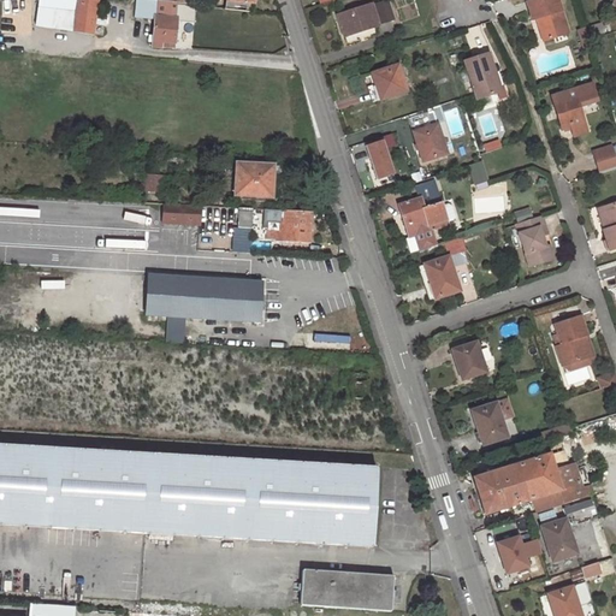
[(72,31),(76,0),(37,0),(35,28),(72,31)]
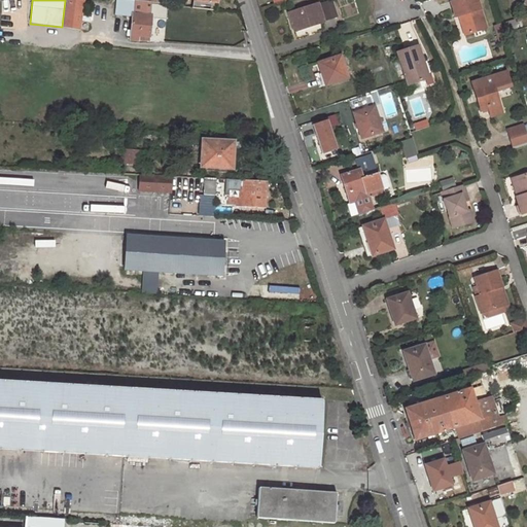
[(67,0),(64,28),(81,30),(84,0),(67,0)]
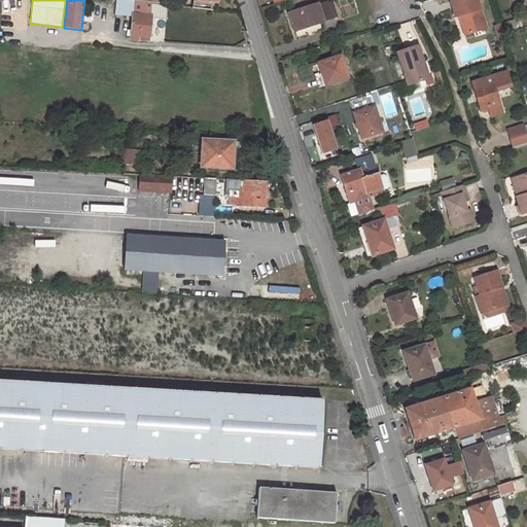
[(132,16),(134,1),(127,0),(116,0),(115,15),(132,16)]
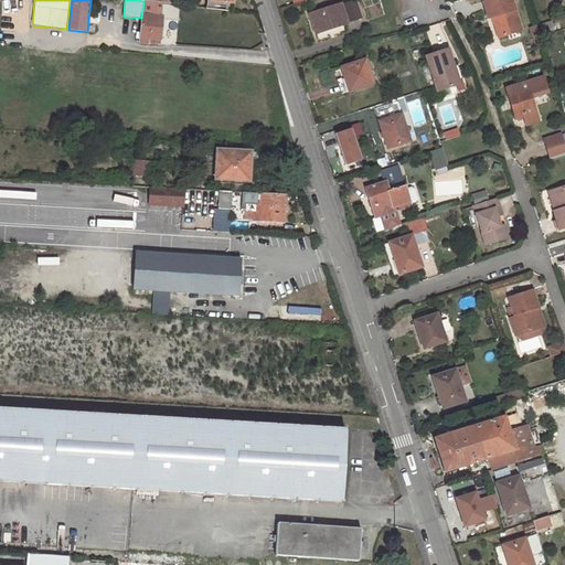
[(230,11),(231,0),(208,0),(206,9),(230,11)]
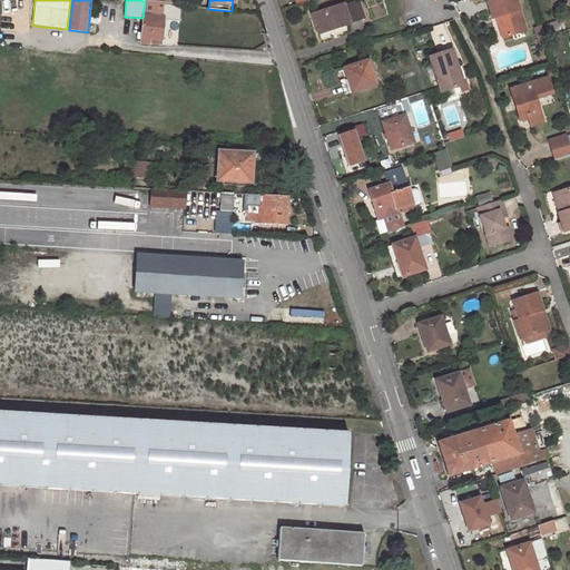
[(361,5),(359,0),(356,0),(344,5),(344,3),(313,15),(318,33),(359,21),(355,7),(361,5)]
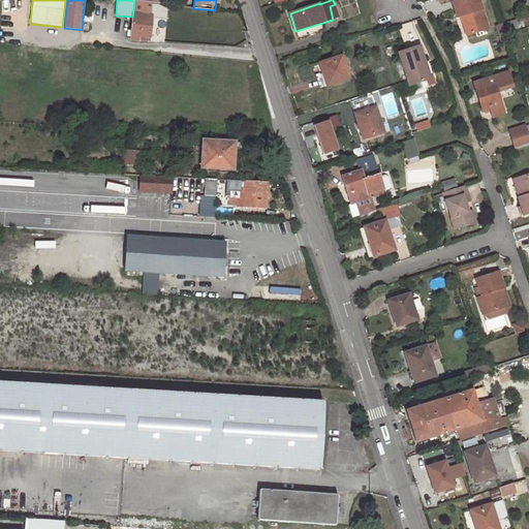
[(467,13),(473,32),(488,28),(479,0),(456,0),(453,1),(457,17),(461,16),(467,13)]
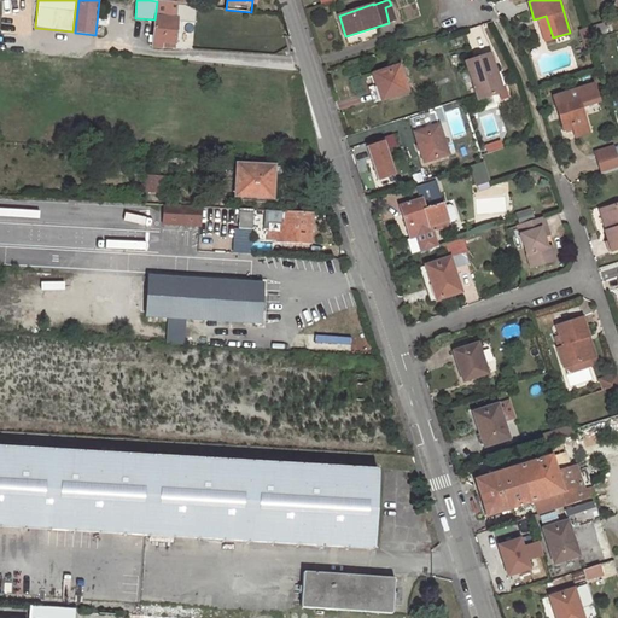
[(173,60),(179,4),(170,3),(157,1),(155,19),(151,58),(173,60)]
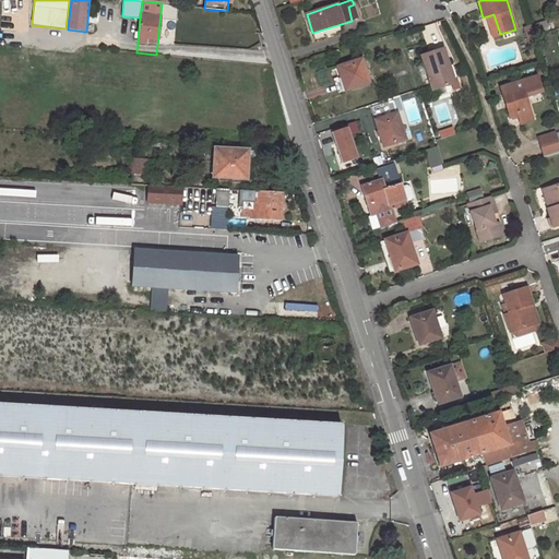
[(494,36),(500,34),(494,14),(487,16),(494,36)]
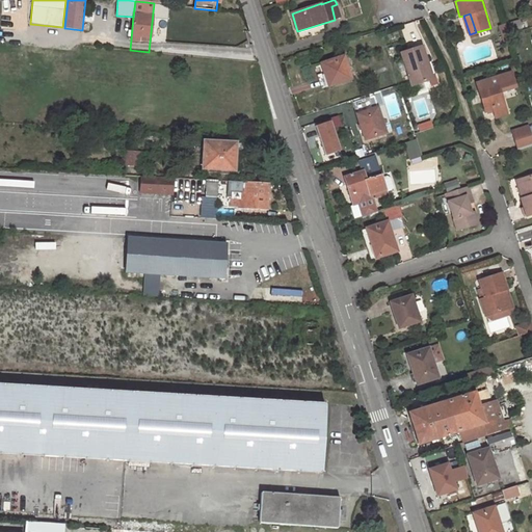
[(523,28),(521,20),(508,24),(510,31),(523,28)]
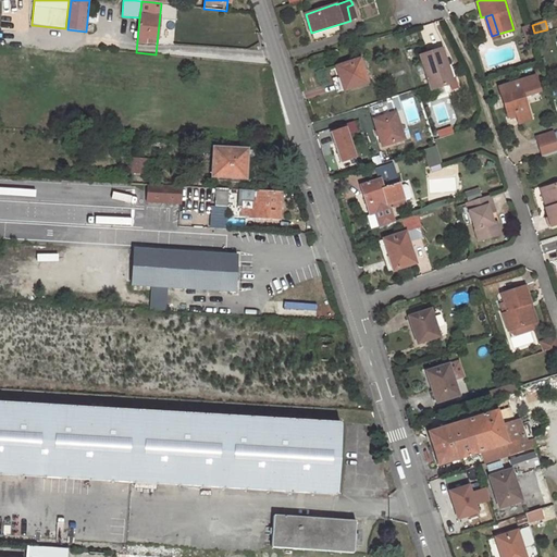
[(450,77),(447,65),(442,48),(420,56),(422,61),(430,84),(431,89),(453,83),(450,77)]
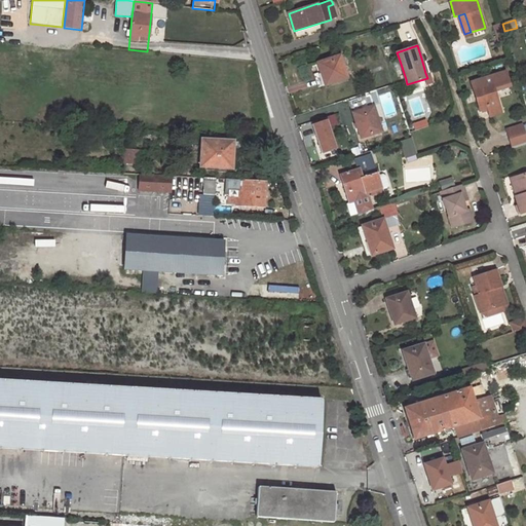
[(346,77),(339,55),(318,63),(321,72),(317,73),(322,85),(346,77)]
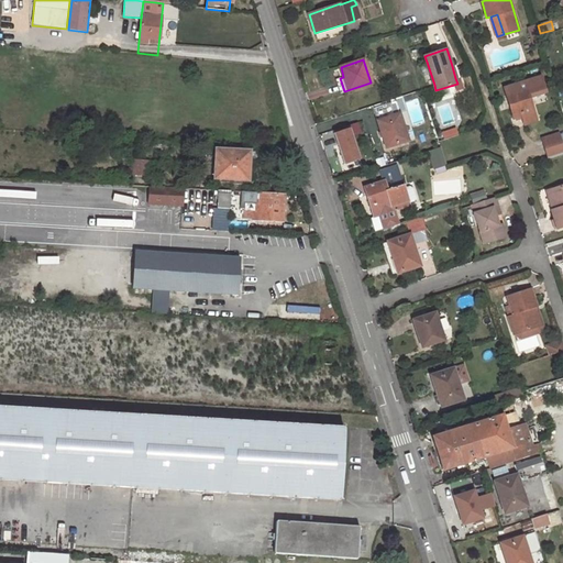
[(434,85),(427,62),(420,63),(428,86),(434,85)]
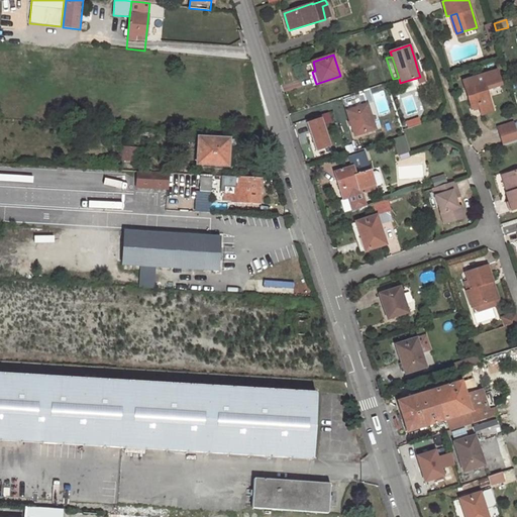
[(421,59),(415,61),(418,72),(424,70),(421,59)]
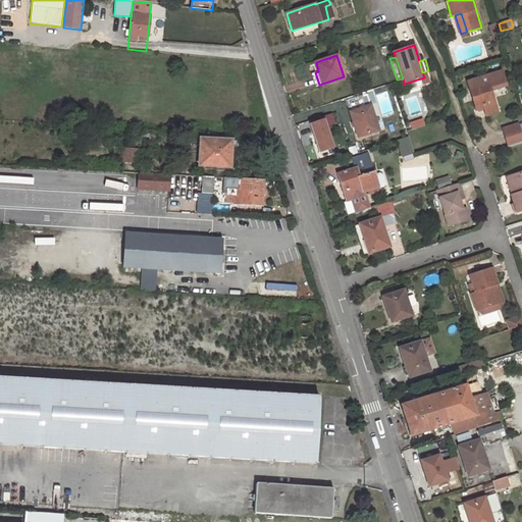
[(492,83),(490,74),(470,82),(472,89),(470,89),(476,109),(483,107),(486,115),(498,111),(488,84),(492,83)]
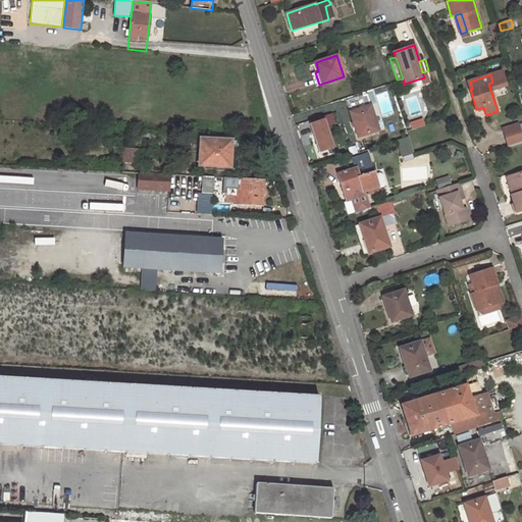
[(351,113),(371,107),(367,94),(347,101),(351,113)]
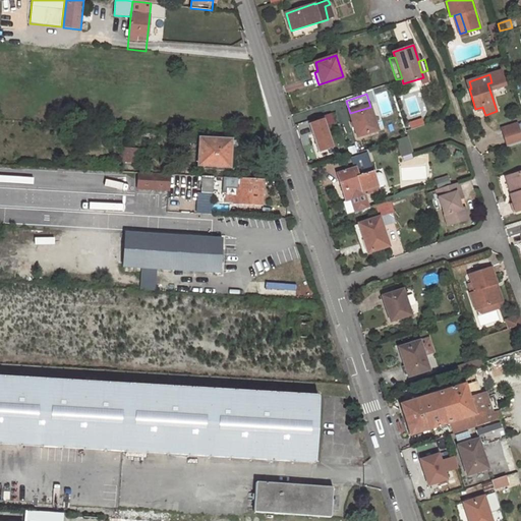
[(378,130),(370,107),(350,113),(357,136),(378,130)]
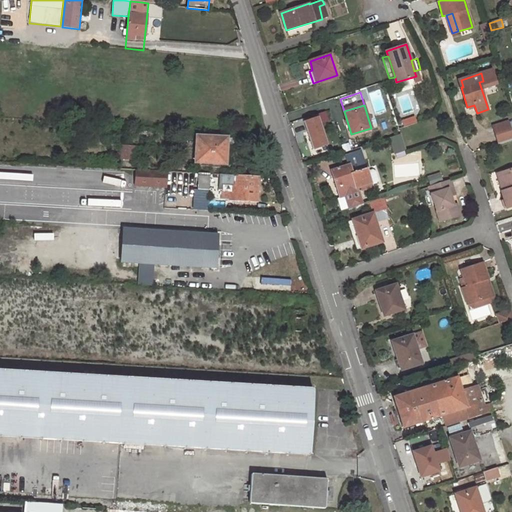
[(318,117),(305,122),(313,148),(326,144),(318,117)]
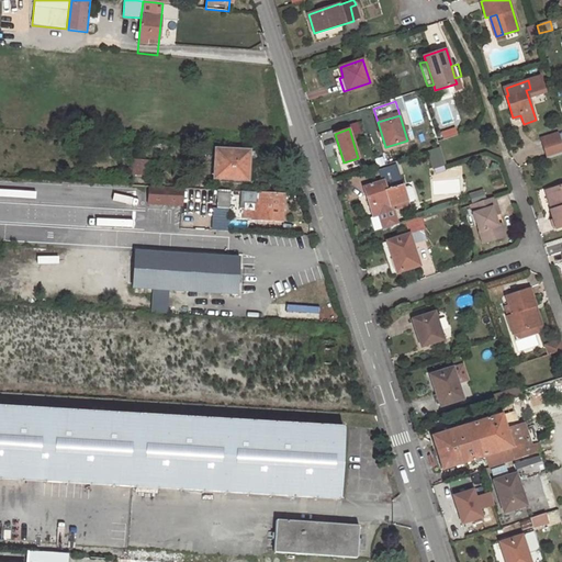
[(542,148),(559,143),(555,133),(539,138),(542,148)]
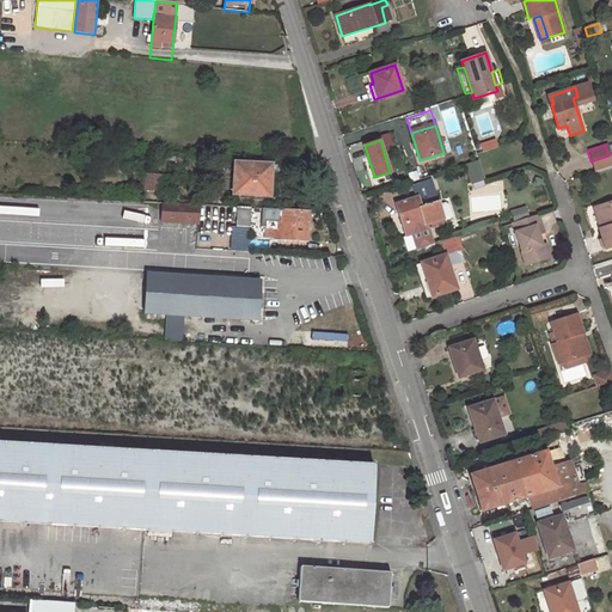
[(611,165),(609,155),(591,161),(593,170),(611,165)]
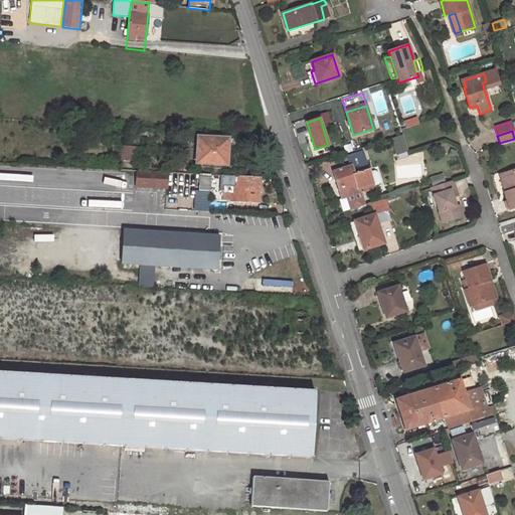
[(349,138),(352,148),(362,145),(359,135),(349,138)]
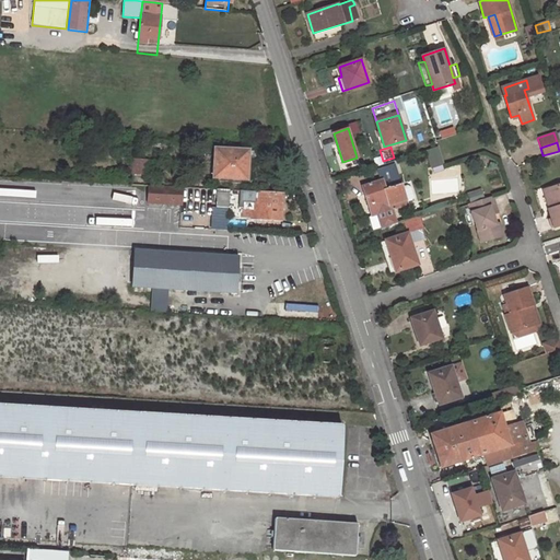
[(243,178),(245,151),(217,150),(216,177),(243,178)]
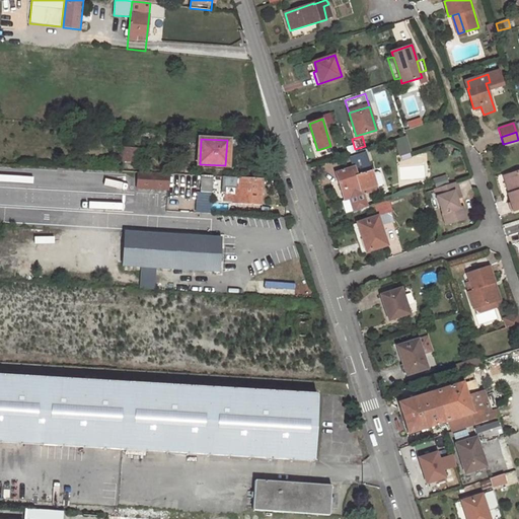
[(396,144),(397,148),(399,153),(409,151),(405,142),(396,144)]
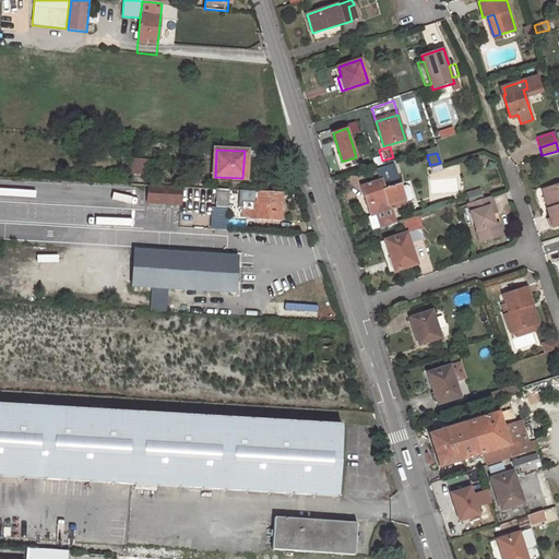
[(147,158),(132,158),(131,171),(147,173),(147,158)]
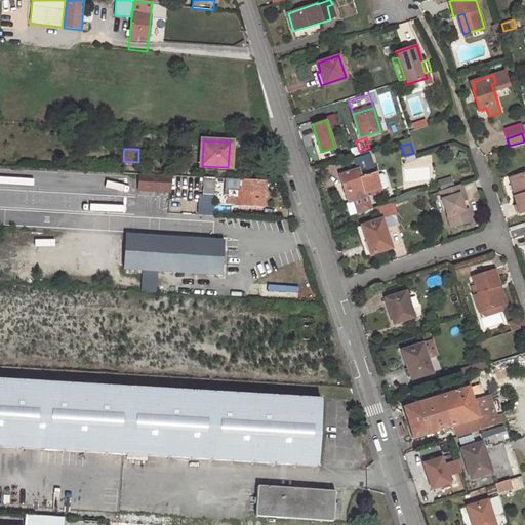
[(380,189),(376,173),(370,155),(354,160),(356,166),(353,167),(354,171),(340,175),(350,201),(355,199),(359,212),(377,206),(373,193),(380,190),(380,189)]
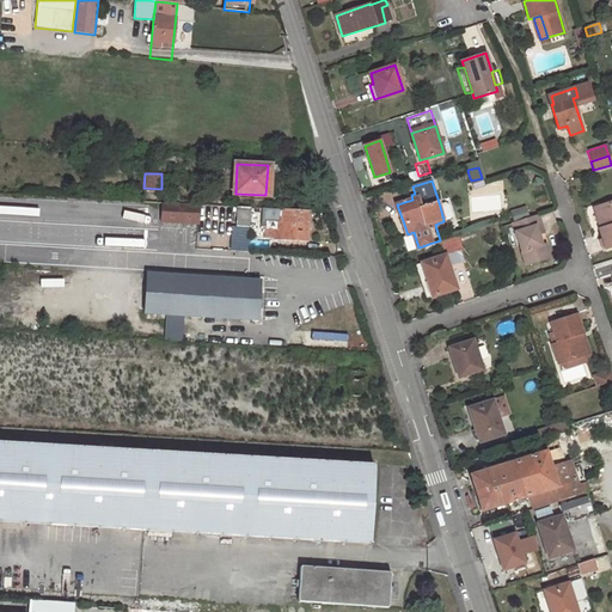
[(445,201),(439,202),(444,220),(450,218),(452,212),(448,204),(445,201)]
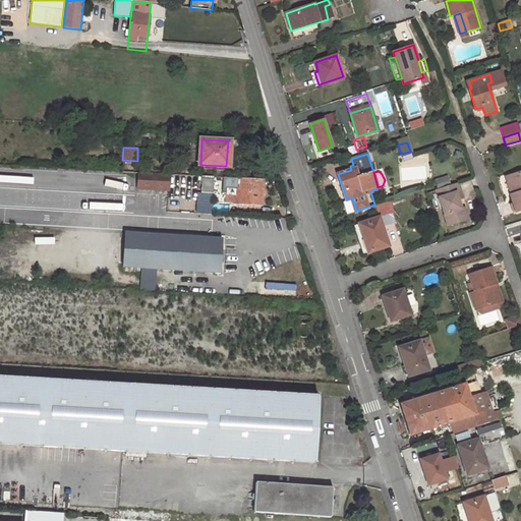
[(520,171),(509,175),(514,193),(510,194),(516,212),(520,210),(520,171)]
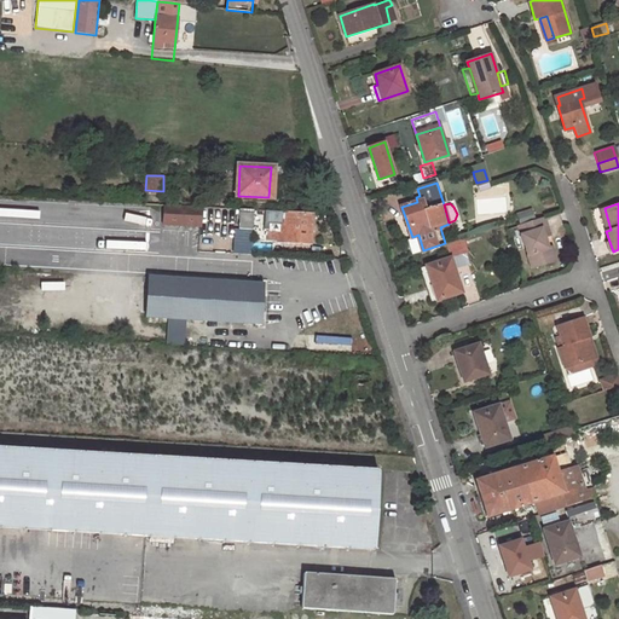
[(163,204),(163,223),(201,225),(201,207),(163,204)]
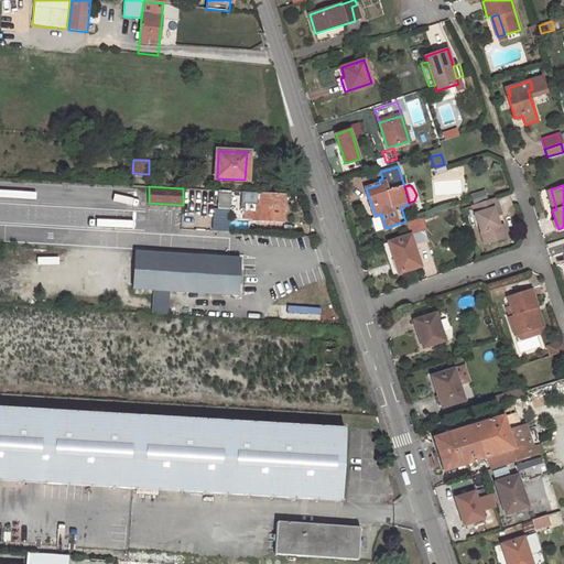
[(556,209),(551,190),(546,191),(552,210),(556,209)]
